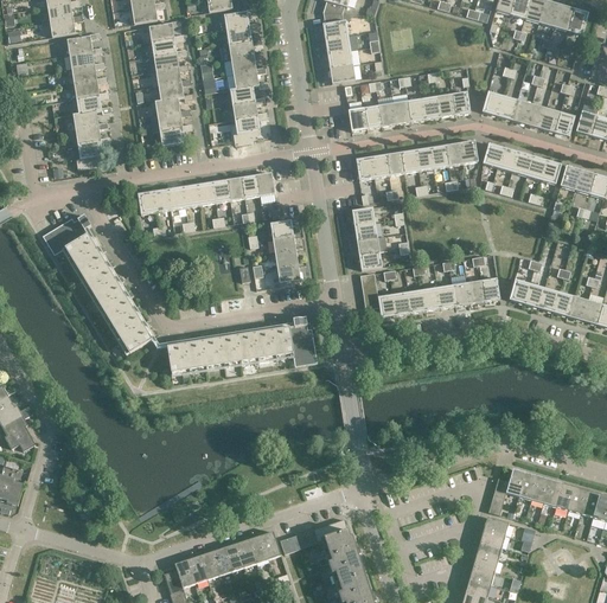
[(80,5),(80,0),(70,0),(70,2),(48,6),(50,21),(72,18),(72,15),(71,6),(80,5)]
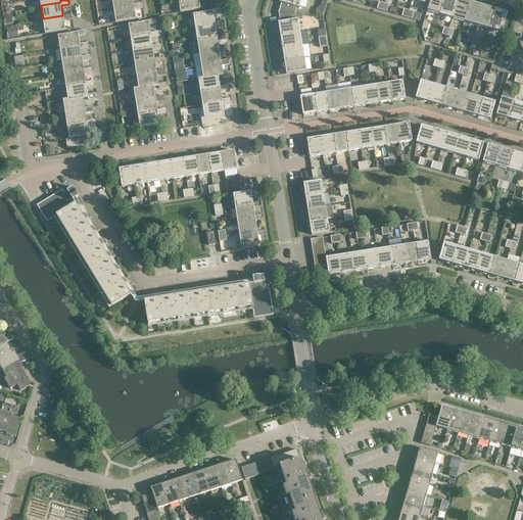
[(142,6),(141,0),(133,2),(133,4),(113,7),(115,20),(136,17),(134,7),(142,6)]
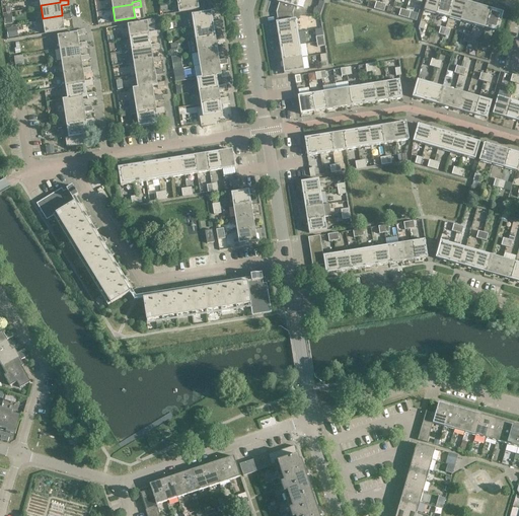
[(166,0),(159,1),(160,8),(167,7),(166,0)]
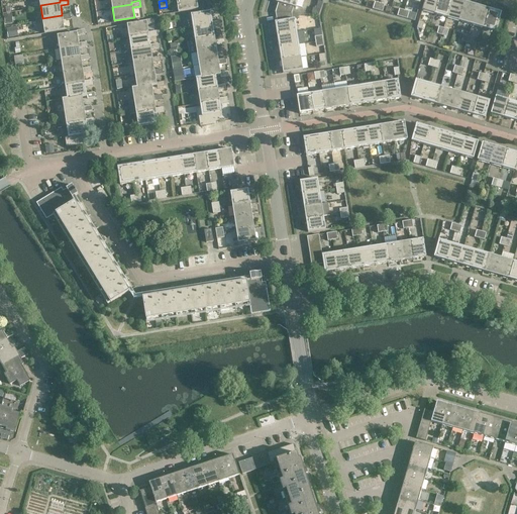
[(176,0),(178,10),(198,7),(197,0),(176,0)]
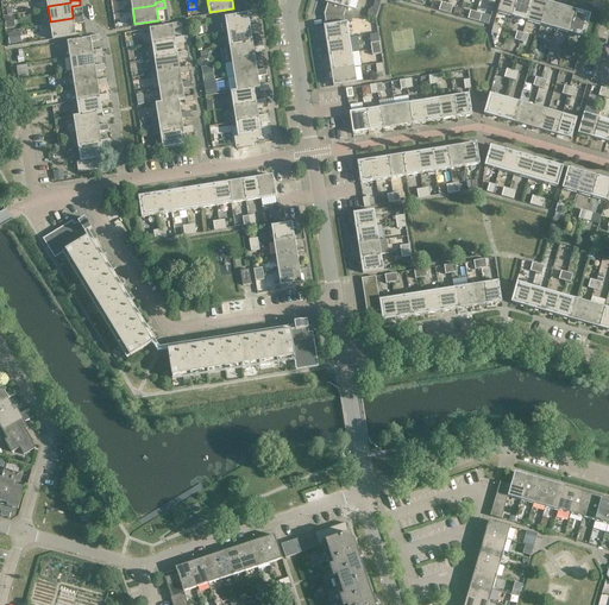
[(325,0),(327,1),(324,12),(343,13),(345,6),(347,6),(349,0),(325,0)]
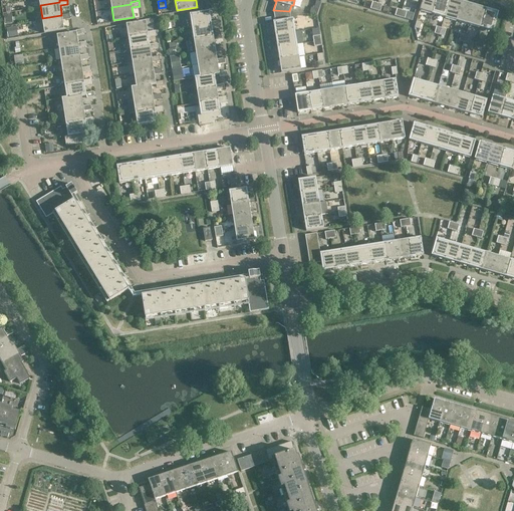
[(421,0),(419,8),(432,11),(434,0),(421,0)]
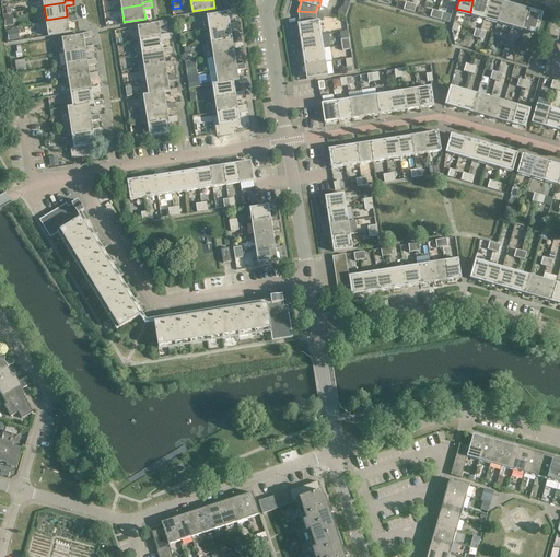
[(473,0),(470,12),(483,16),(488,0),(473,0)]
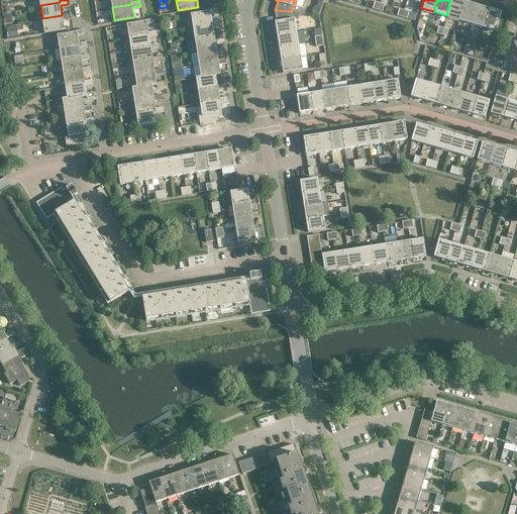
[(450,0),(446,15),(458,18),(463,0),(450,0)]
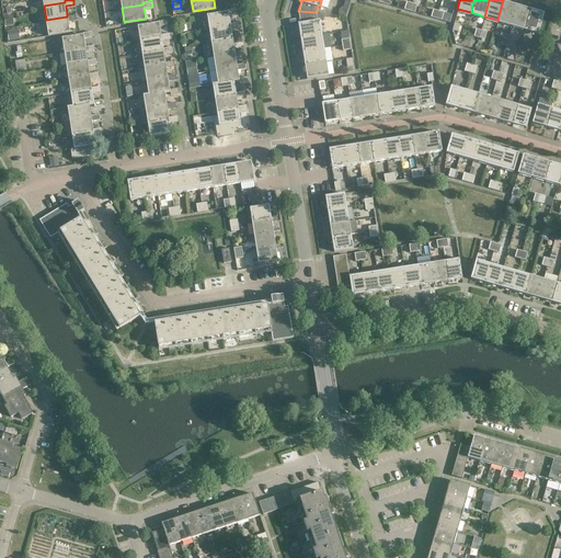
[(517,3),(506,0),(503,0),(497,20),(511,24),(517,3)]
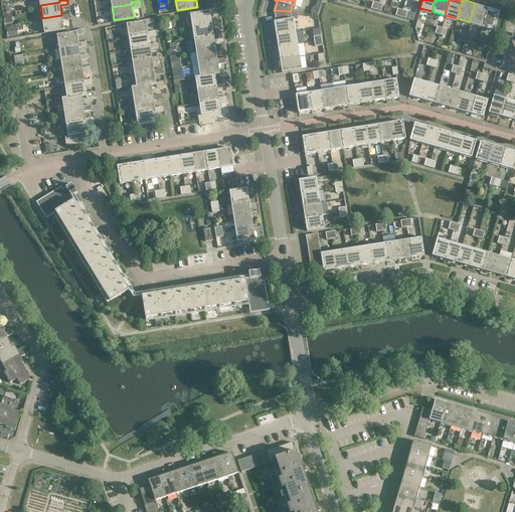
[(487,6),(475,3),(469,22),(481,25),(487,6)]
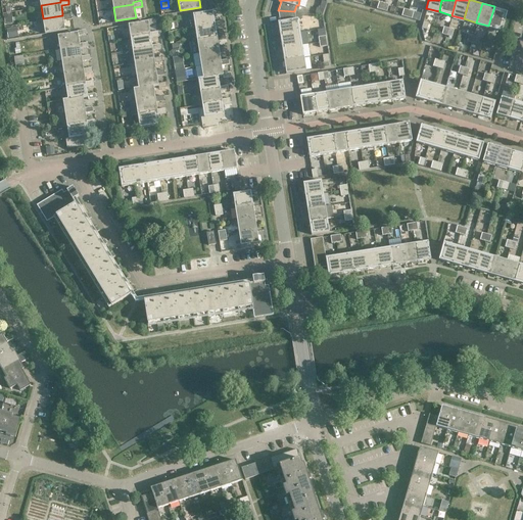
[(221,11),(220,6),(212,7),(212,9),(192,12),(194,26),(215,22),(215,20),(214,12),(221,11)]
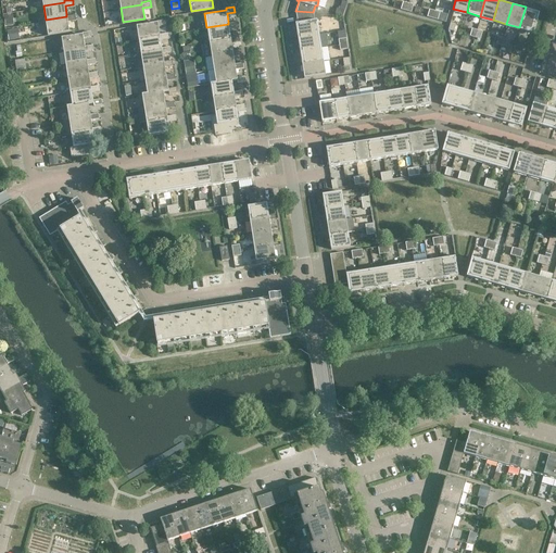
[(539,11),(526,7),(519,27),(533,32),(539,11)]
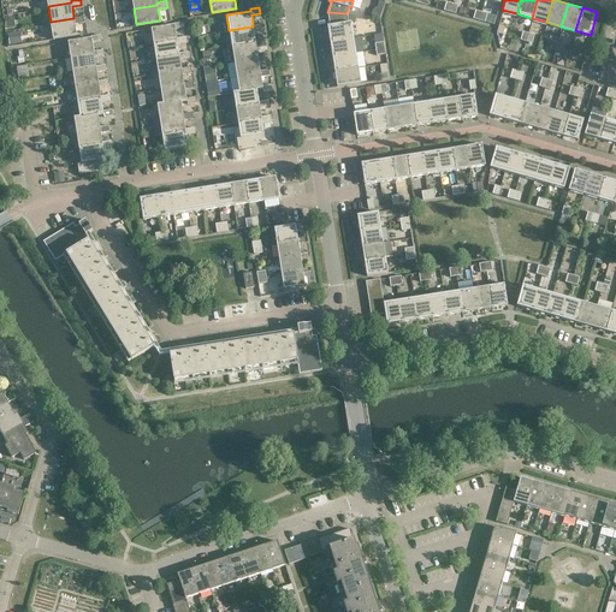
[(347,13),(327,12),(330,23),(327,23),(330,39),(354,35),(351,19),(348,21),(347,13)]
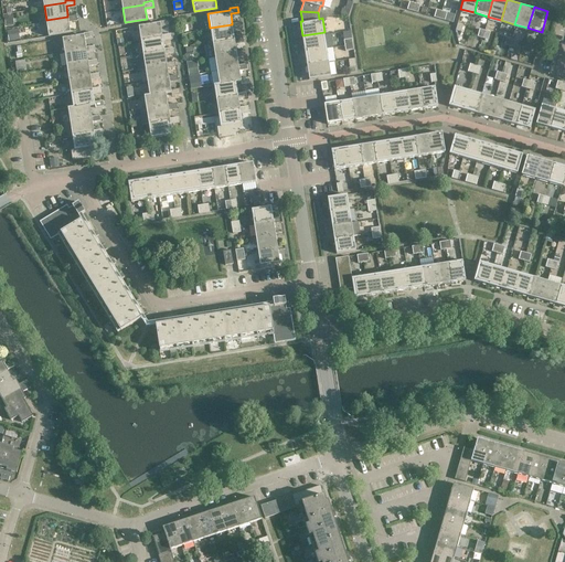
[(13,12),(4,14),(6,23),(14,22),(13,12)]
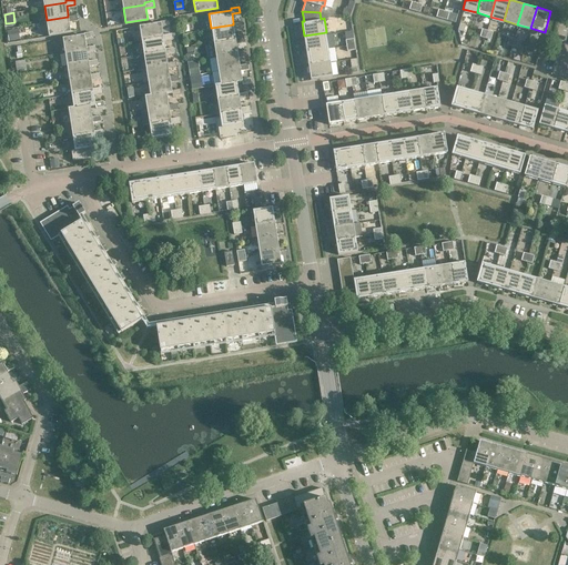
[(77,19),(77,12),(68,14),(68,17),(47,20),(49,34),(70,31),(69,20),(77,19)]
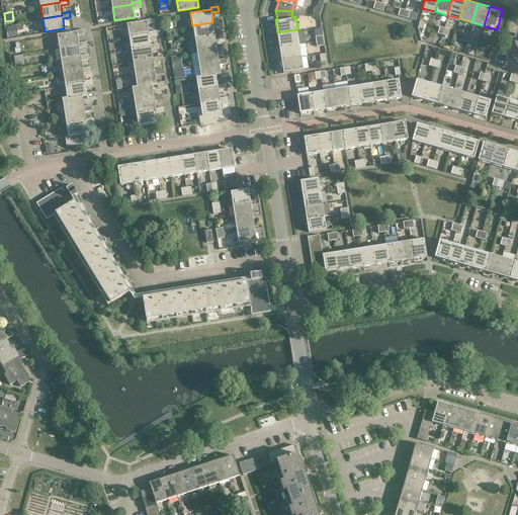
[(155,21),(154,16),(146,17),(147,19),(126,22),(128,35),(149,32),(149,29),(147,22),(155,21)]
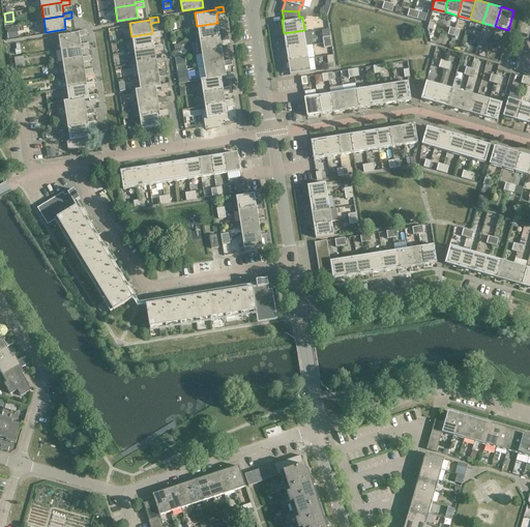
[(226,24),(225,19),(217,21),(217,23),(197,26),(199,38),(219,35),(219,33),(218,26),(226,24)]
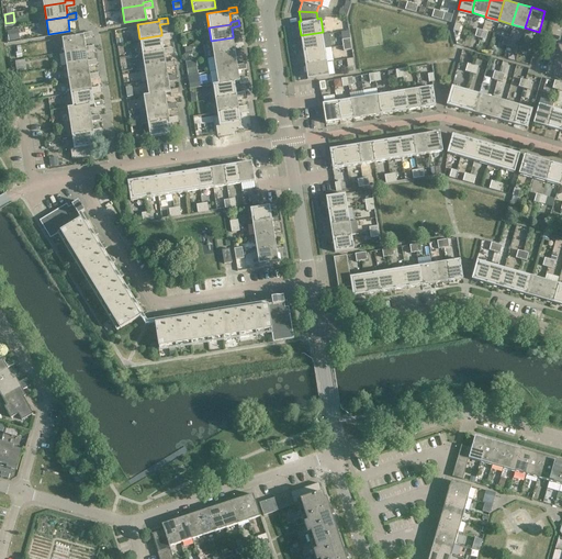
[(18,26),(7,28),(8,38),(20,37),(18,26)]
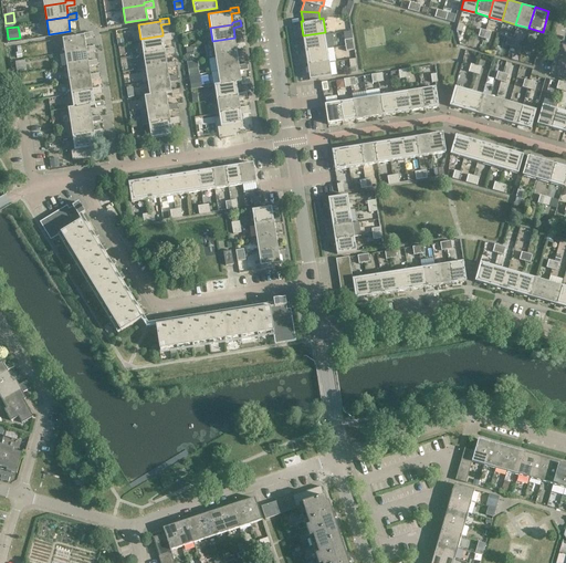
[(84,33),(62,37),(64,51),(86,47),(86,44),(84,37),(93,35),(92,30),(83,31),(84,33)]
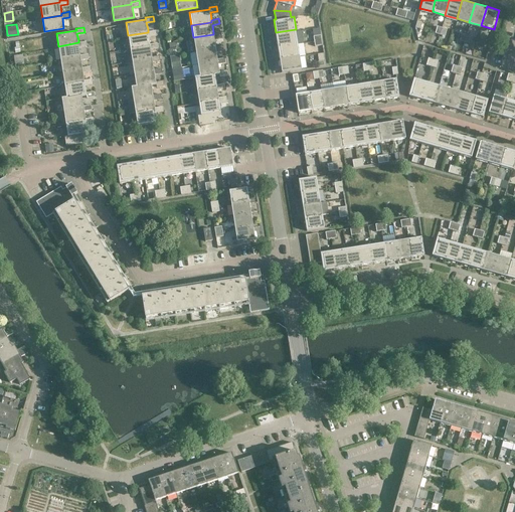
[(156,33),(155,28),(148,29),(148,32),(128,35),(130,47),(150,44),(150,42),(148,35),(156,33)]
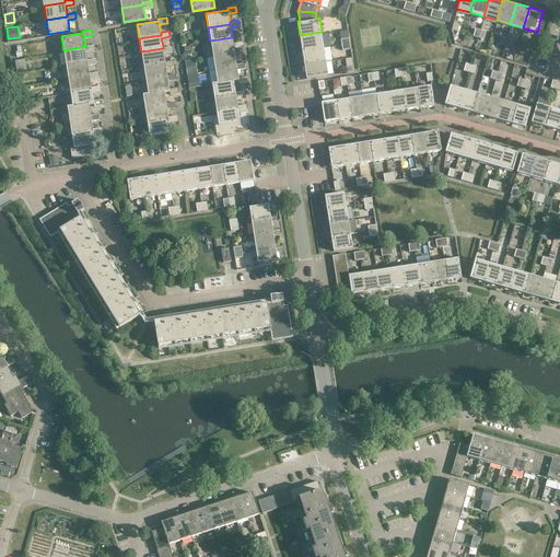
[(324,46),(322,32),(300,35),(302,49),(324,46)]
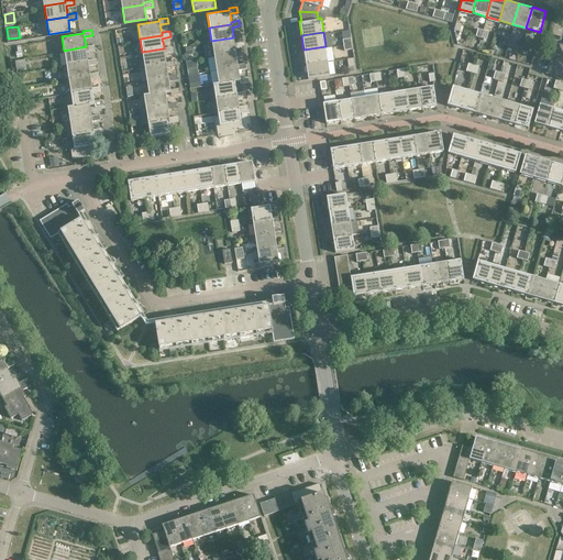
[(242,40),(241,34),(233,35),(233,37),(211,41),(213,55),(235,52),(235,48),(234,41),(242,40)]
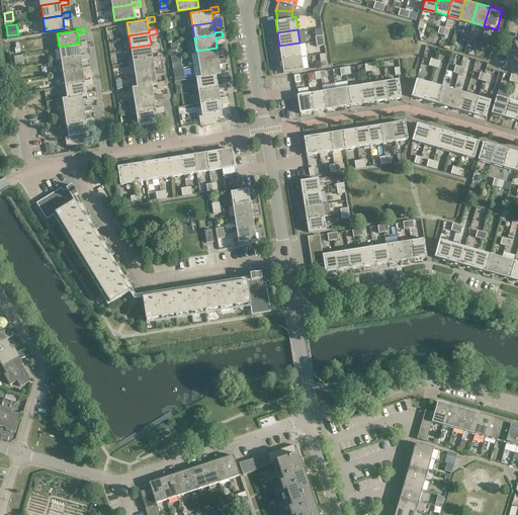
[(87,45),(86,39),(79,40),(79,43),(59,47),(61,59),(81,56),(81,54),(79,46),(87,45)]
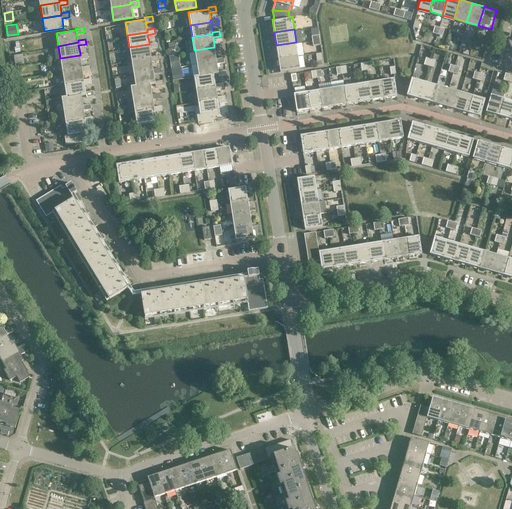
[(157,46),(156,41),(149,42),(149,44),(129,47),(131,60),(151,56),(151,54),(149,47),(157,46)]
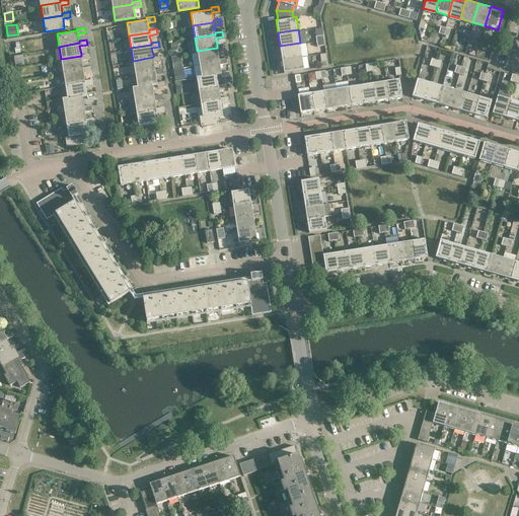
[(301,55),(300,43),(280,46),(282,58),(301,55)]
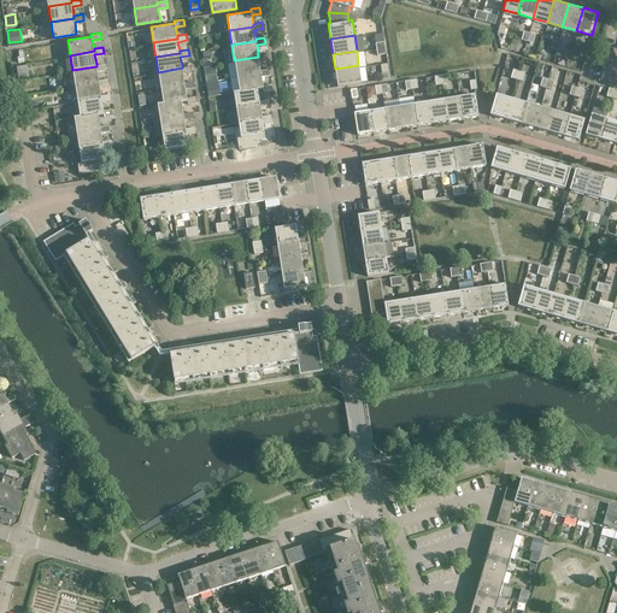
[(268,58),(266,52),(258,53),(258,57),(234,60),(236,75),(260,71),(260,69),(259,60),(268,58)]
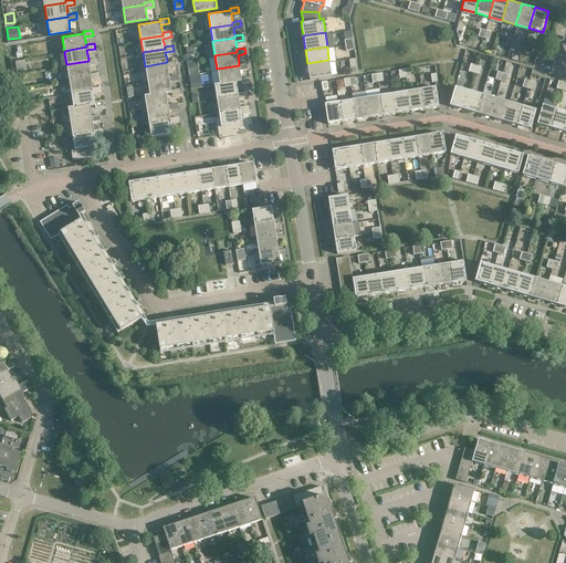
[(23,58),(13,60),(14,69),(24,66),(23,58)]
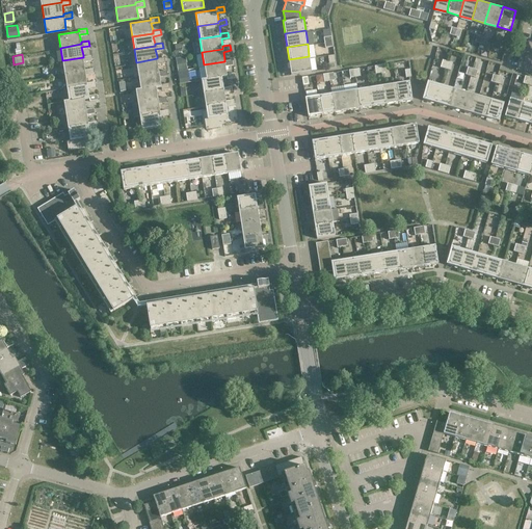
[(91,59),(90,54),(83,55),(83,57),(62,60),(64,74),(85,70),(84,68),(83,60),(91,59)]
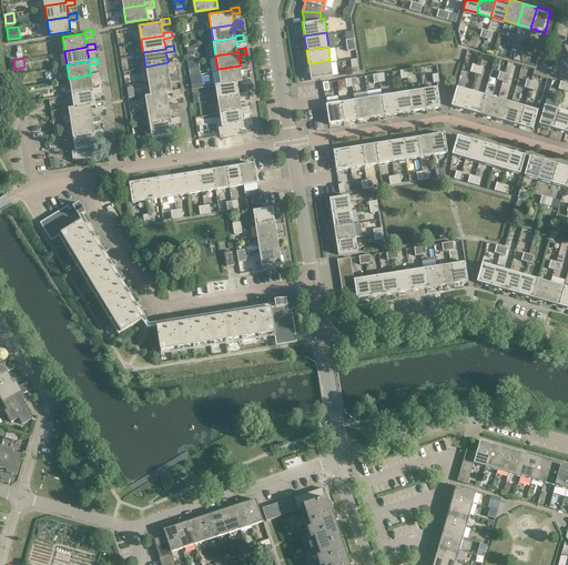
[(176,64),(175,59),(168,60),(168,62),(145,67),(148,80),(170,77),(169,74),(168,67),(176,64)]
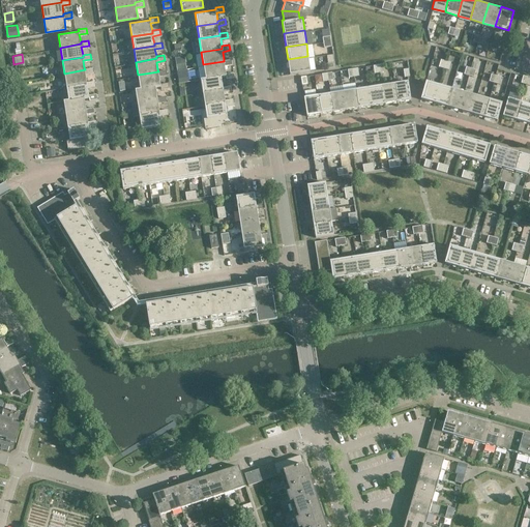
[(184,55),(175,56),(177,68),(186,66),(184,55)]
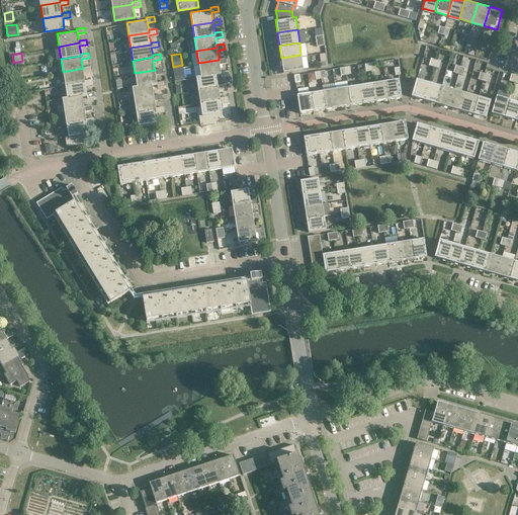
[(303,68),(300,55),(281,58),(283,71),(293,69),(303,68)]
